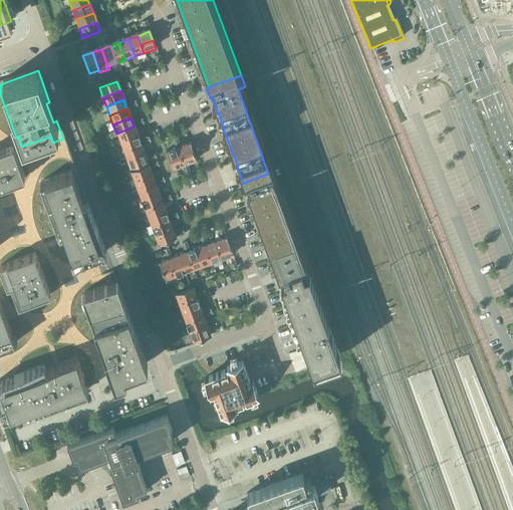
[(134,126),(116,134),(119,143),(137,137),(135,130),(134,126)]
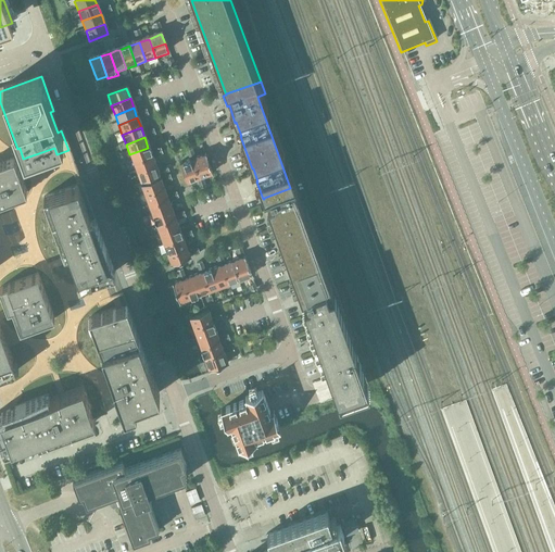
[(148,148),(129,154),(133,164),(152,158),(151,154),(148,148)]
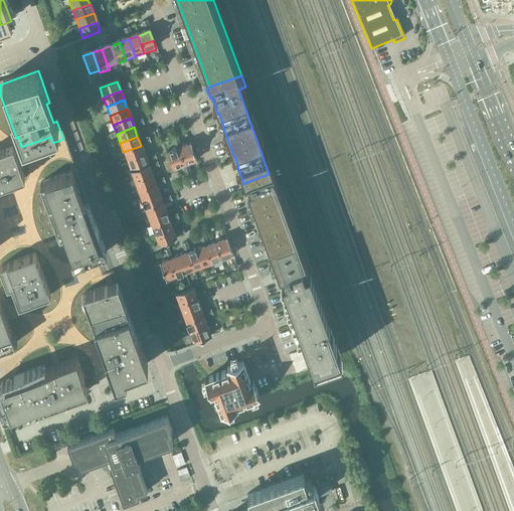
[(180,149),(178,150),(181,158),(192,154),(189,145),(180,149)]
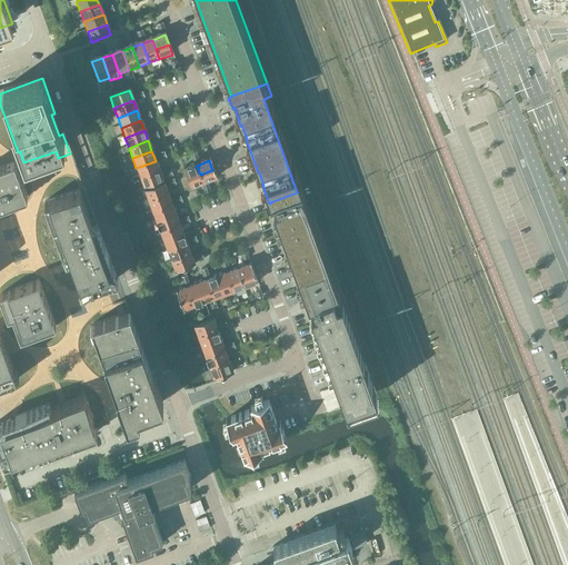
[(156,161),(136,168),(139,178),(159,171),(156,164),(156,161)]
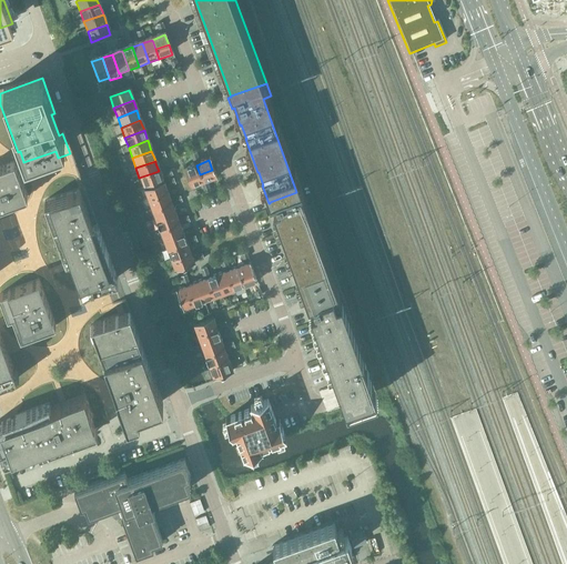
[(13,164),(0,169),(0,210),(27,200),(13,164)]
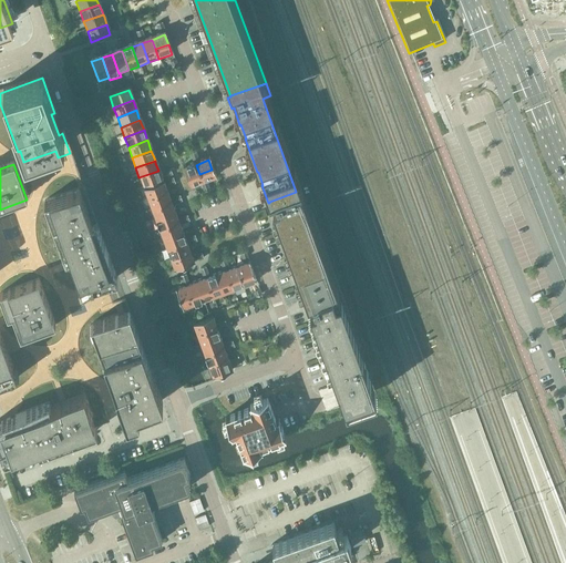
[(183,170),(186,180),(199,174),(196,165),(193,166),(183,170)]
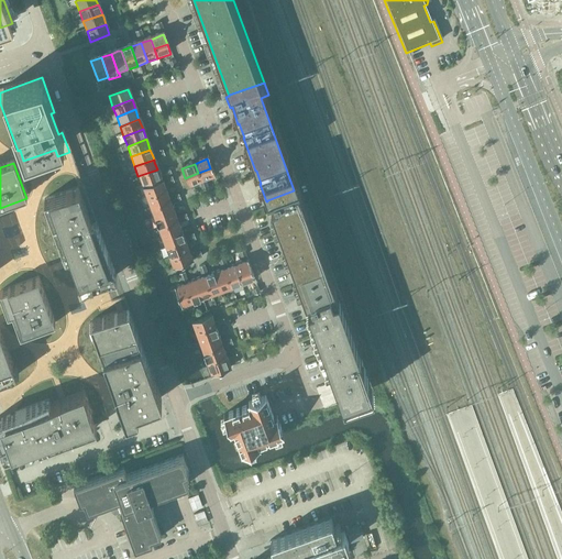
[(198,173),(201,183),(204,182),(215,178),(210,168),(198,173)]
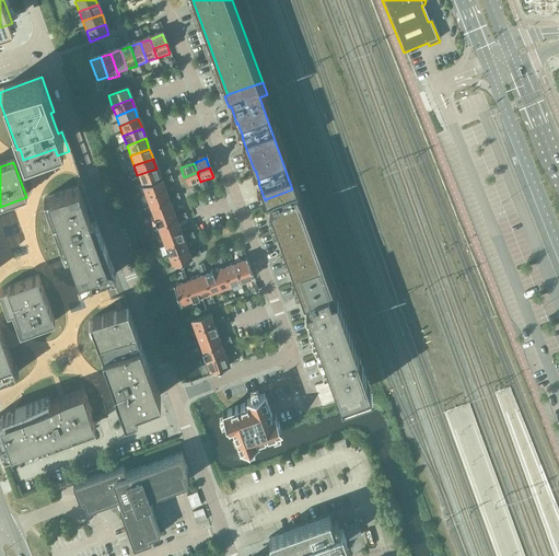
[(156,169),(137,175),(141,185),(160,178),(156,169)]
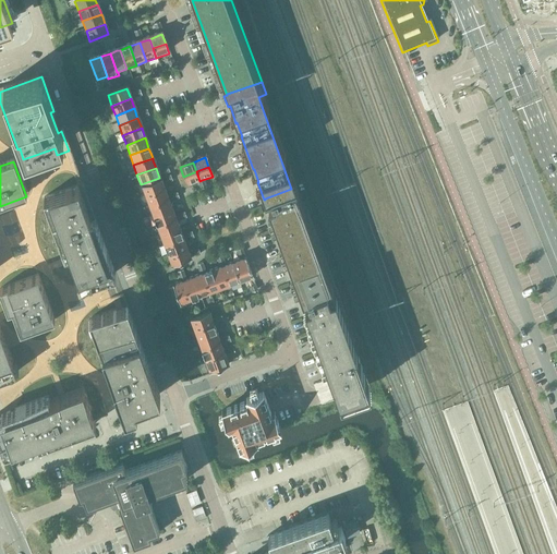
[(183,177),(186,185),(197,182),(200,181),(196,171),(183,177)]
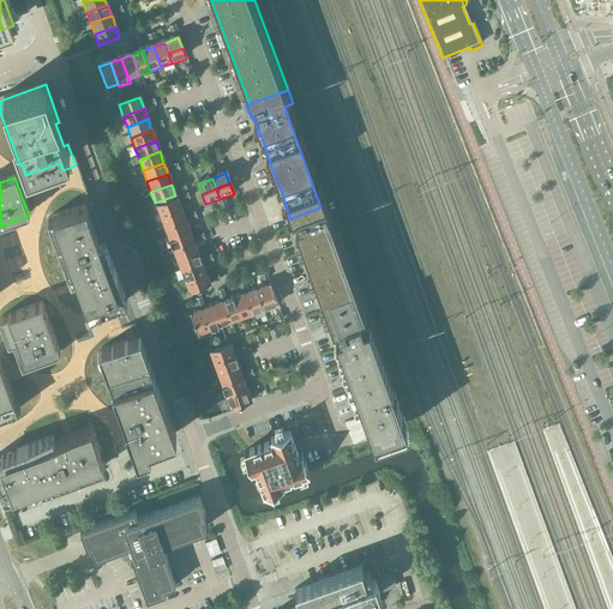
[(156,207),(160,218),(181,211),(176,199),(156,207)]
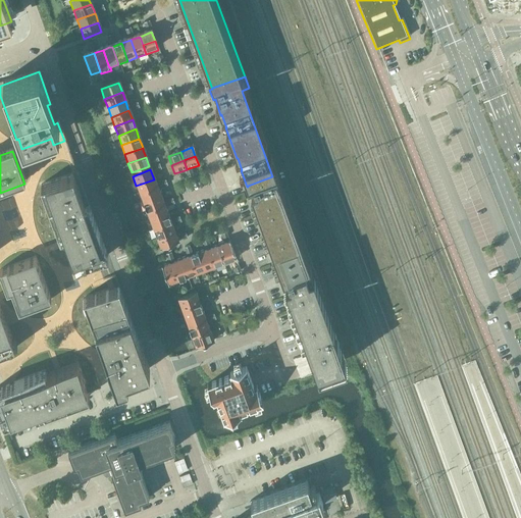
[(107,259),(76,174),(40,188),(59,241),(63,240),(74,270),(107,259)]
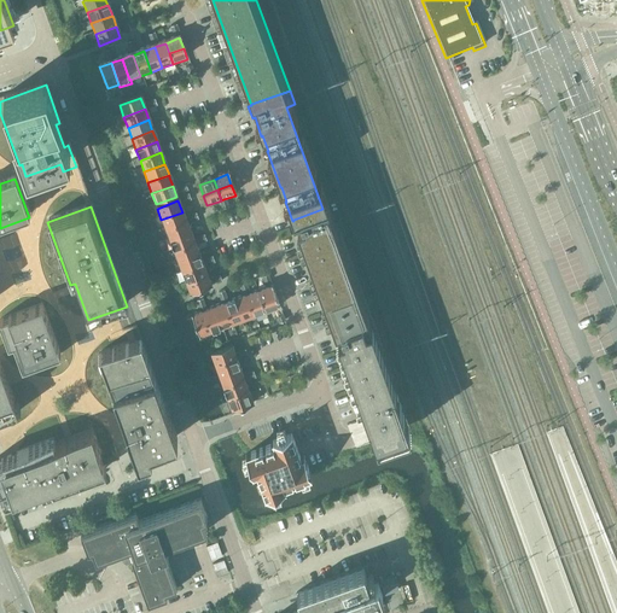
[(292,221),(290,222),(292,228),(296,227),(333,331),(367,319),(327,209),(326,209),(326,208),(294,220),(294,221),(292,221)]
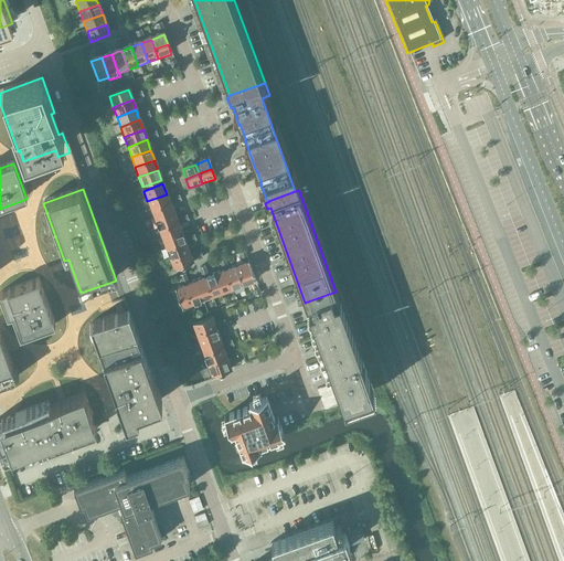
[(147,201),(151,211),(170,204),(169,201),(167,194),(147,201)]
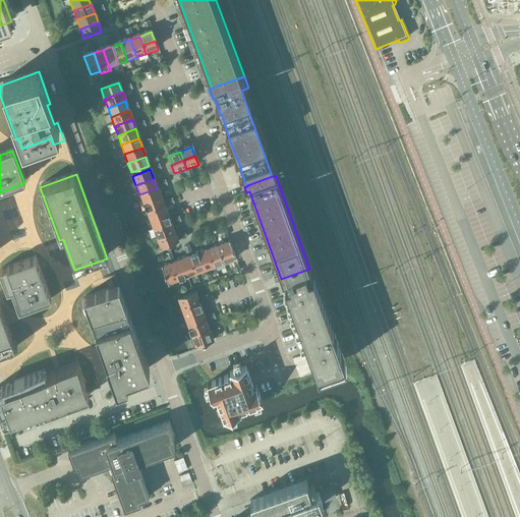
[(139,194),(142,204),(160,197),(158,190),(157,188),(139,194)]
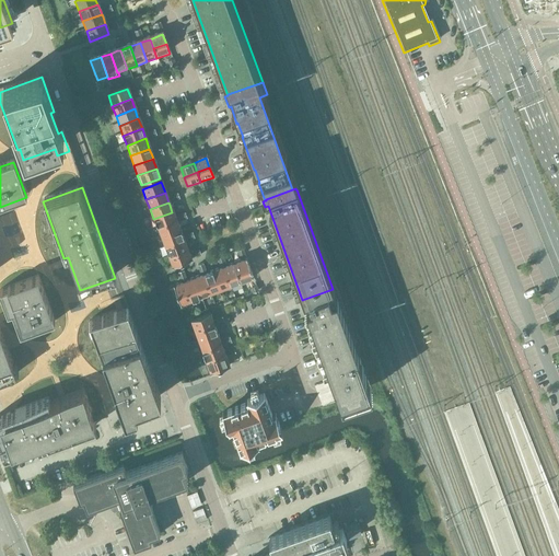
[(153,219),(156,229),(176,222),(175,219),(172,212),(153,219)]
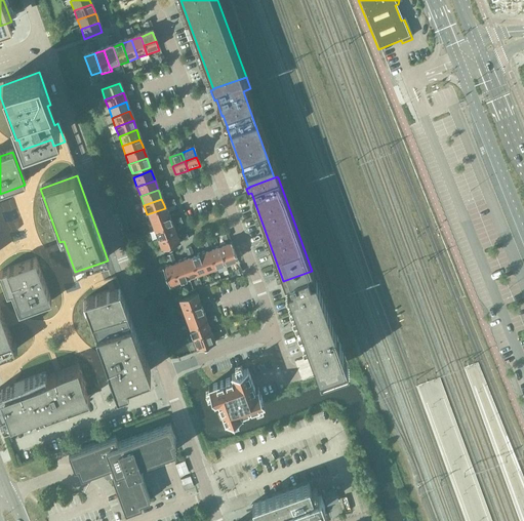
[(147,214),(151,224),(168,217),(166,210),(165,208),(147,214)]
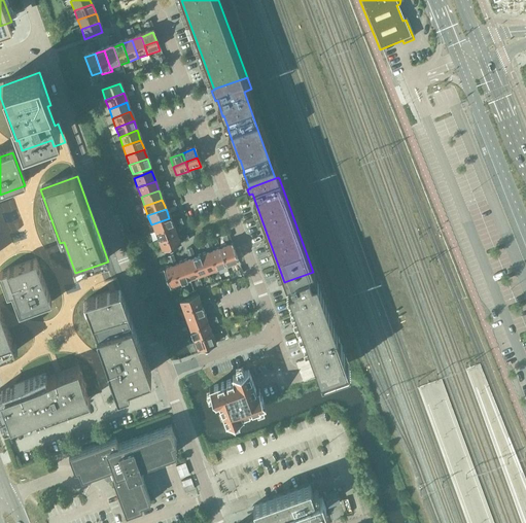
[(151,224),(154,234),(173,228),(172,224),(169,218),(151,224)]
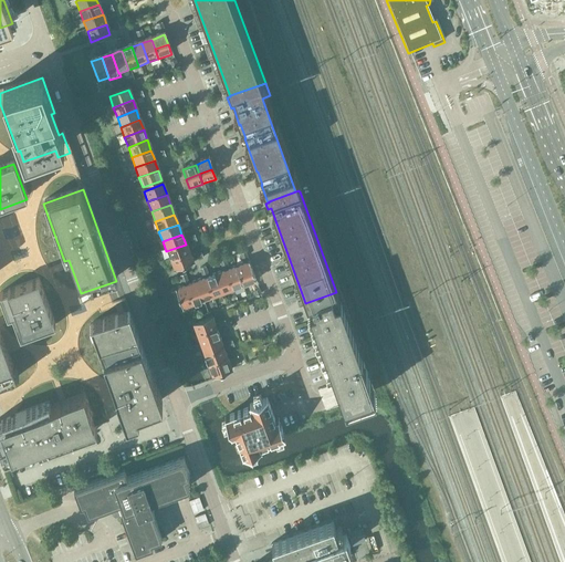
[(186,245),(166,251),(170,261),(189,255),(186,247),(186,245)]
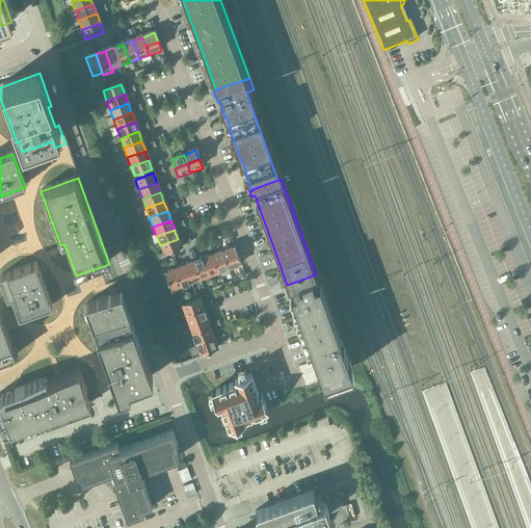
[(160,245),(163,256),(181,248),(178,239),(160,245)]
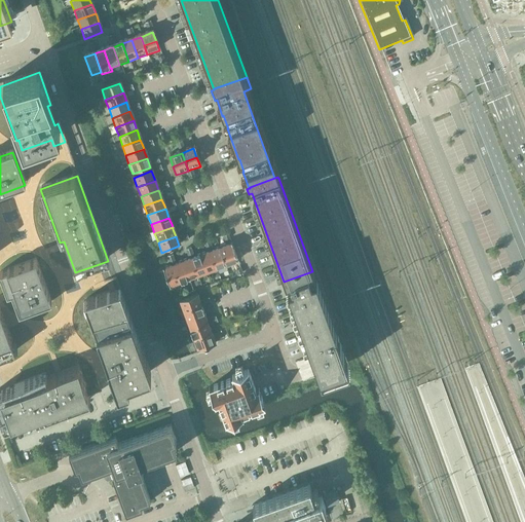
[(230,246),(219,250),(222,259),(233,255),(230,246)]
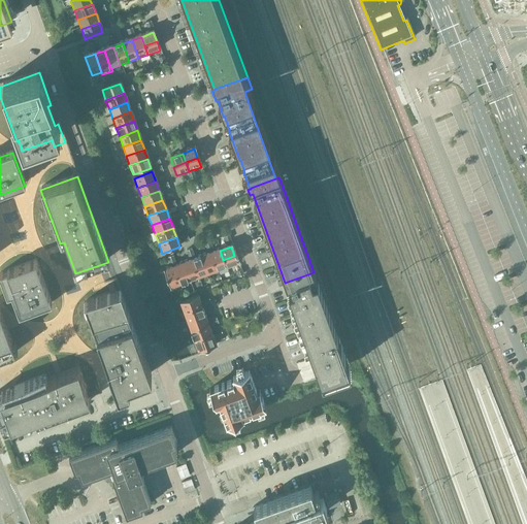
[(212,254),(210,254),(217,272),(226,269),(223,260),(220,251),(212,254)]
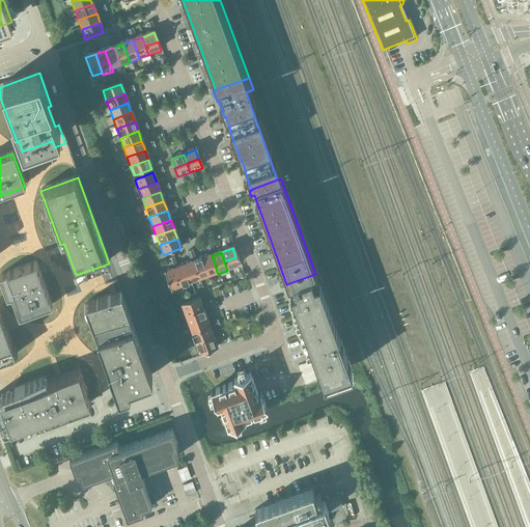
[(208,256),(202,259),(208,277),(218,274),(212,255),(208,256)]
